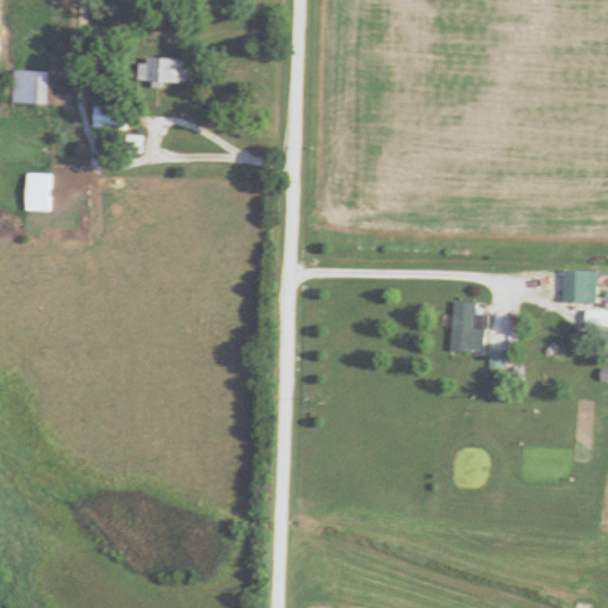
[(185,57),(137,57),(137,81),(185,81),(185,57)]
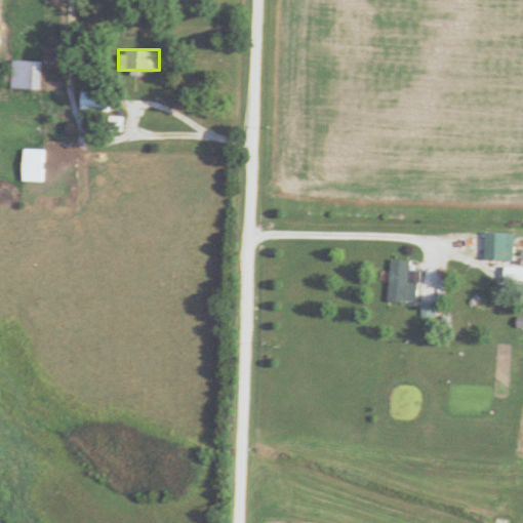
[(40,61),(9,59),(8,88),(39,89),(40,61)]
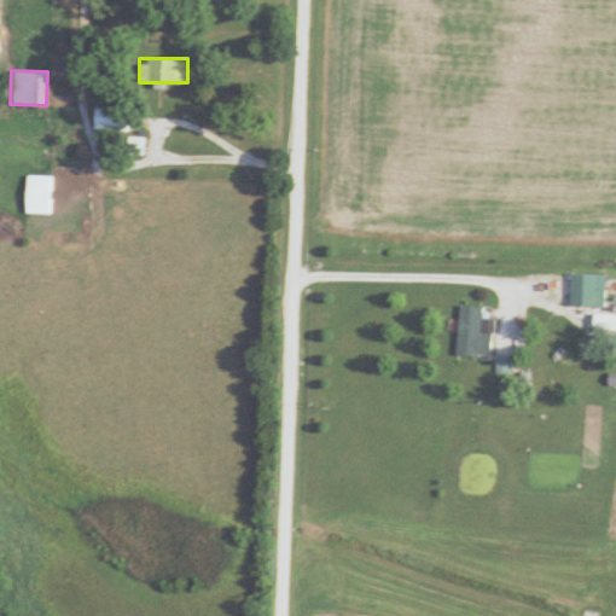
[(24,214),(47,214),(47,175),(24,175),(24,214)]
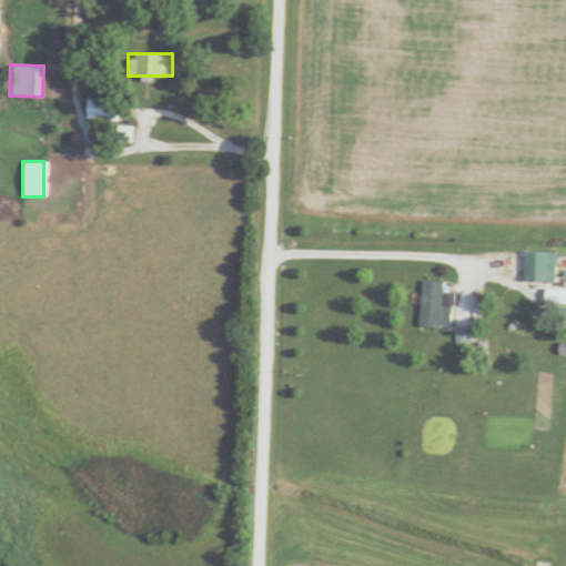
[(554,281),(554,250),(523,250),(523,281),(554,281)]
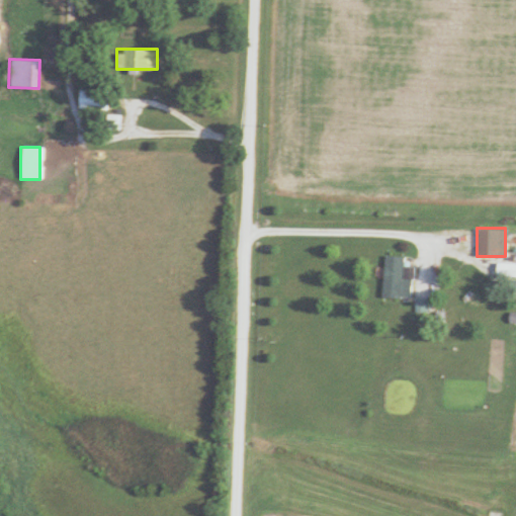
[(410,297),(411,265),(404,265),(404,255),(382,255),(381,296),(410,297)]
